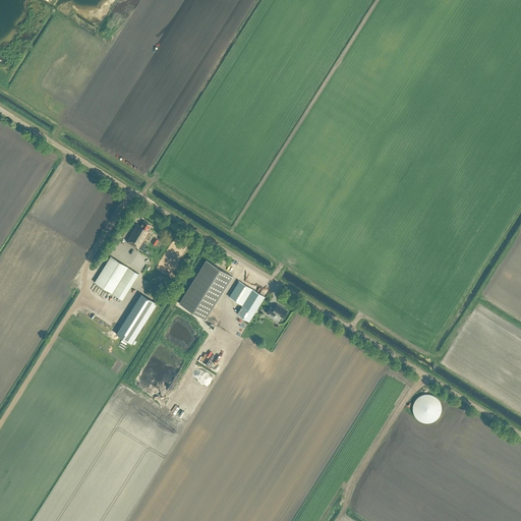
[(148,230),(151,225),(143,221),(140,226),(136,224),(126,240),(138,248),(150,231),(148,230)]
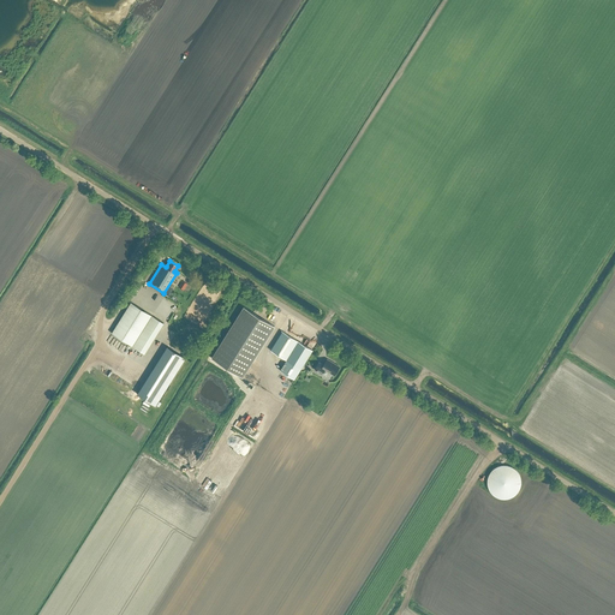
[(144,354),(163,323),(131,303),(112,333),(144,354)]
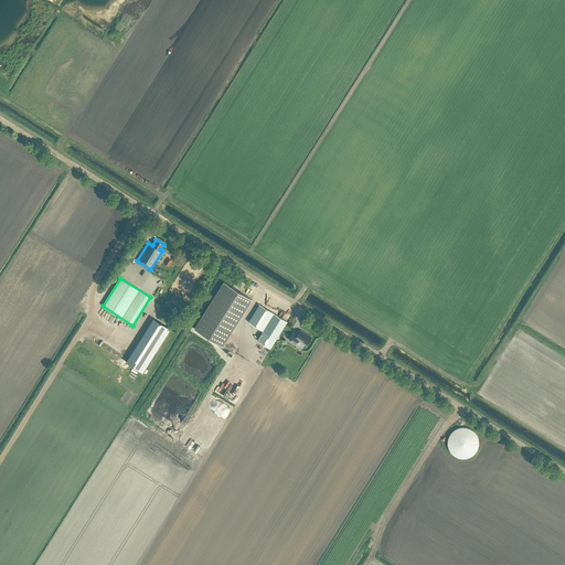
[(223,347),(253,300),(224,281),(194,329),(223,347)]
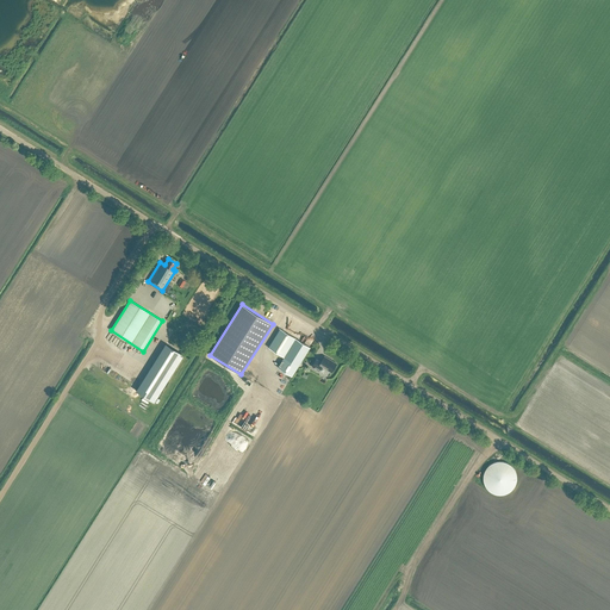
[(299,366),(310,347),(280,329),(269,347),(284,356),(299,366)]
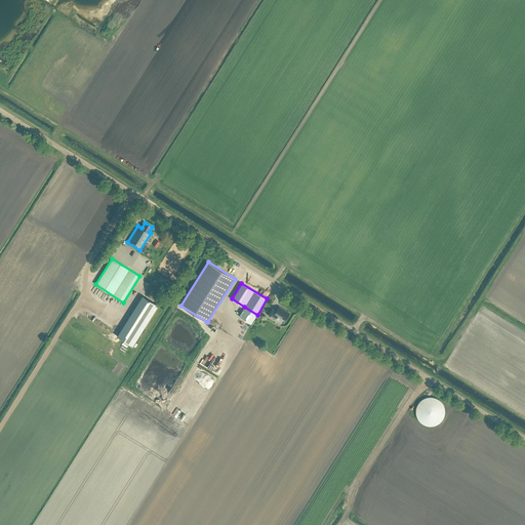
[(132,346),(158,305),(142,295),(116,336),(132,346)]
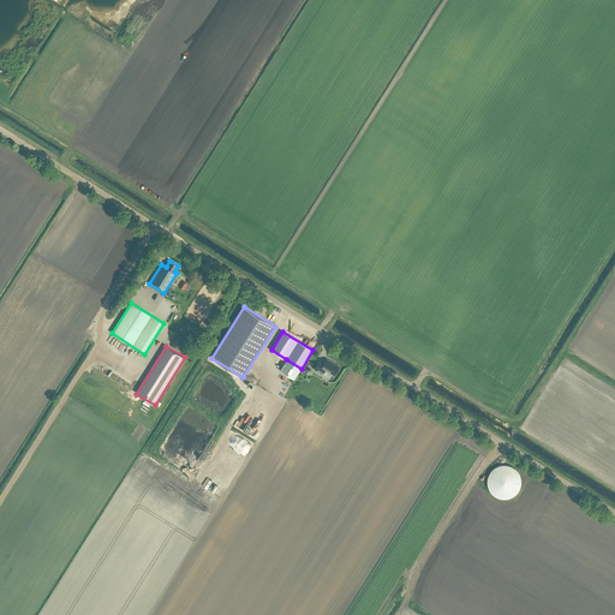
[(294,380),(302,369),(286,359),(280,370),(294,380)]
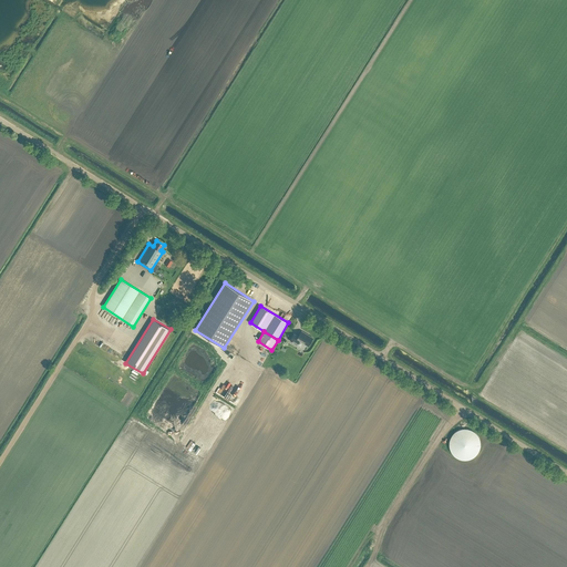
[(296,344),(299,340),(308,346),(313,338),(302,331),(299,337),(295,333),(290,341),(296,344)]
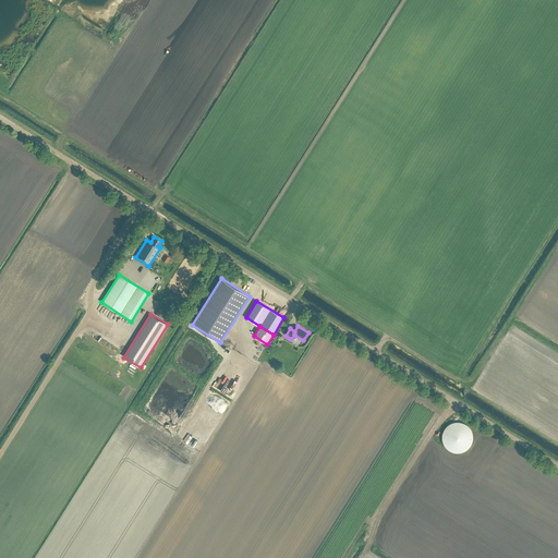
[(458,452),(460,452),(461,452),(463,451),(464,451),(465,450),(468,449),(469,448),(470,447),(471,446),(471,444),(472,443),(472,441),(473,439),(473,438),(473,436),(473,435),(472,433),(472,432),(471,429),(471,428),(470,427),(469,426),(468,425),(465,424),(464,423),(463,423),(461,422),(460,422),(459,422),(457,422),(456,422),(453,422),(452,423),(450,423),(449,424),(448,425),(447,426),(446,427),(445,428),(444,429),(444,432),(443,433),(443,434),(443,436),(443,437),(443,439),(443,440),(444,443),(444,444),(445,445),(446,447),(447,448),(448,449),(449,450),(450,450),(452,451),(453,451),(455,452),(457,452),(458,452)]
